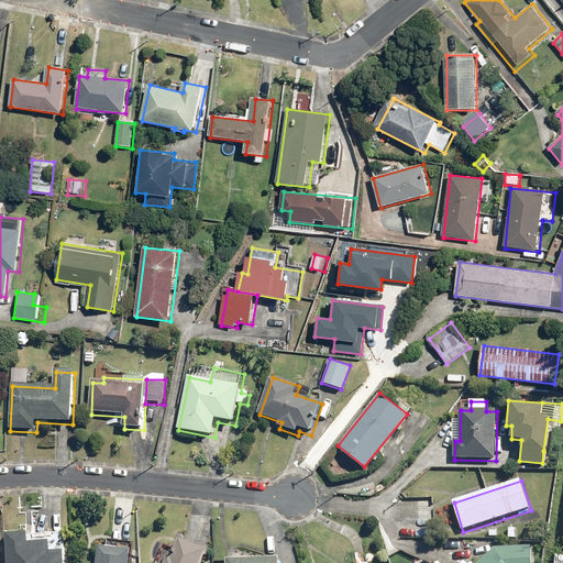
[(28,529),(4,530),(7,562),(65,562),(65,549),(51,550),(50,539),(29,540),(28,529)]
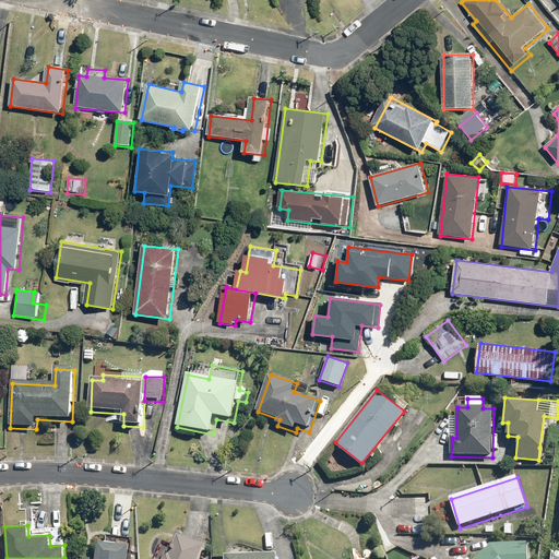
[(202,558),(207,549),(179,537),(171,556),(167,555),(165,558),(202,558)]
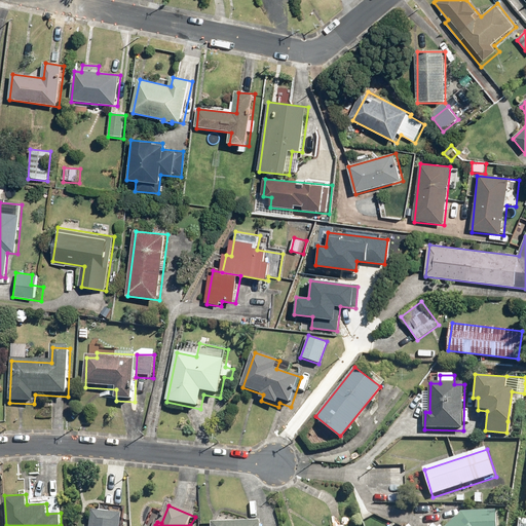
[(118,525),(120,512),(91,510),(87,525),(118,525)]
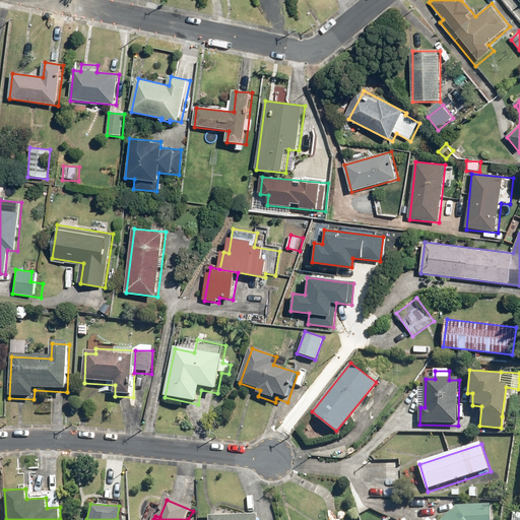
[(493,519),(493,506),(459,507),(446,519),(493,519)]
